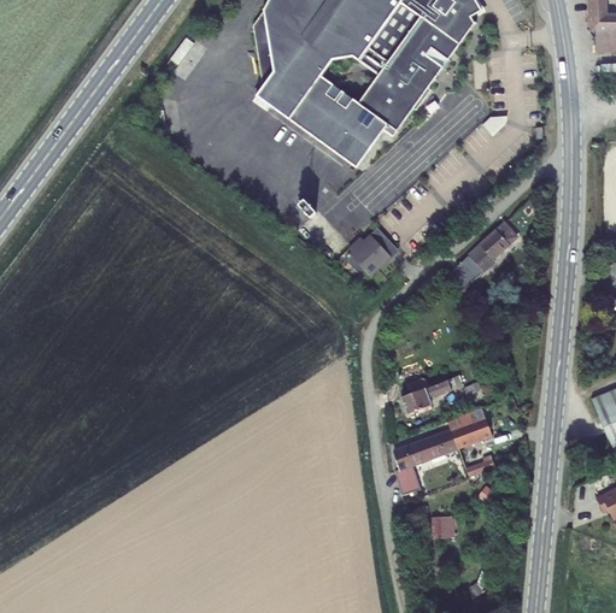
[(265,0),(262,7),(263,7),(253,23),(263,83),(256,93),(356,165),(383,128),(392,134),(412,106),(416,107),(430,87),(428,86),(441,65),(444,68),(451,58),(449,57),(473,22),(476,21),(475,19),(474,21),(470,15),(473,12),(467,1),(468,0),(265,0)]
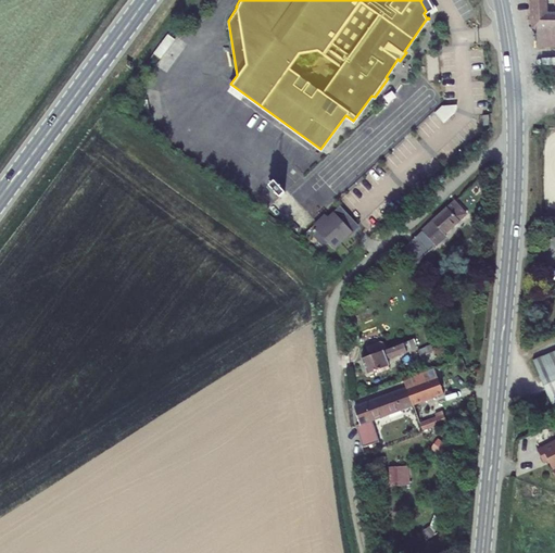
[(421,0),(420,1),(426,11),(433,7),(429,0),(421,0)]
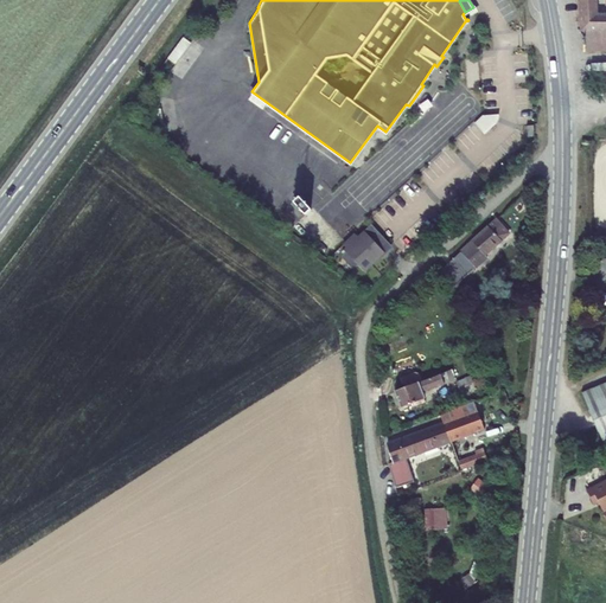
[(605,0),(605,2),(605,11),(597,11),(595,0),(578,0),(580,27),(586,27),(605,27),(605,0)]
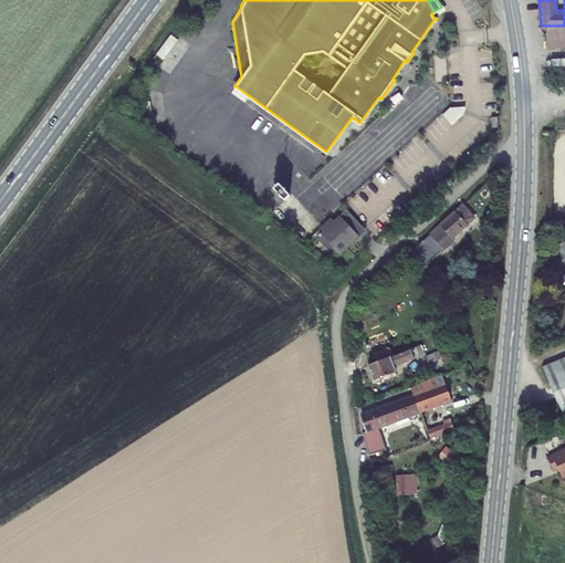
[(564,25),(546,25),(545,44),(564,43),(564,25)]
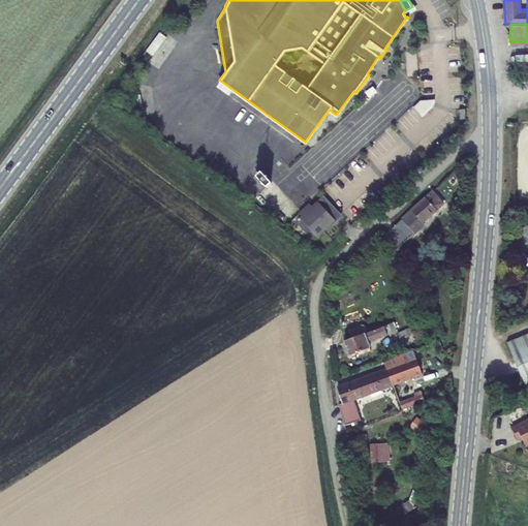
[(149,47),(164,57),(178,37),(161,27),(149,47)]
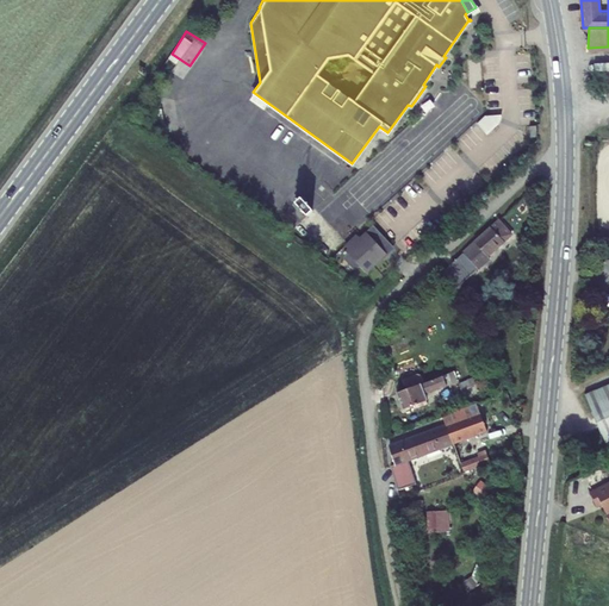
[(479,120),(490,130),(504,116),(493,106),(479,120)]
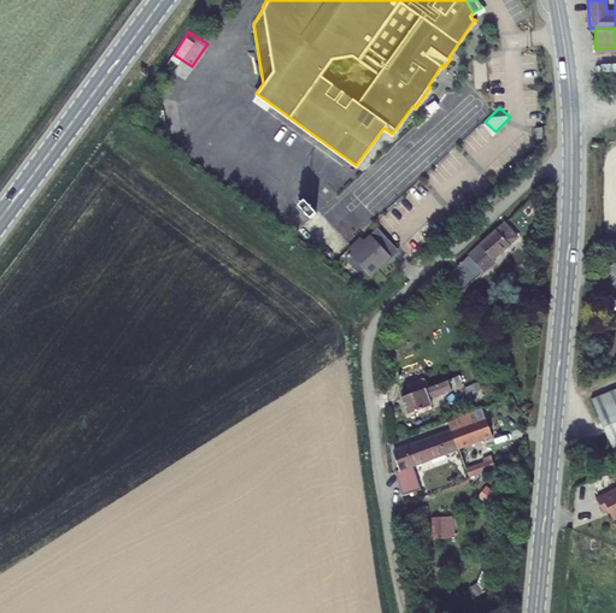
[(304,198),(298,202),(310,216),(316,211),(304,198)]
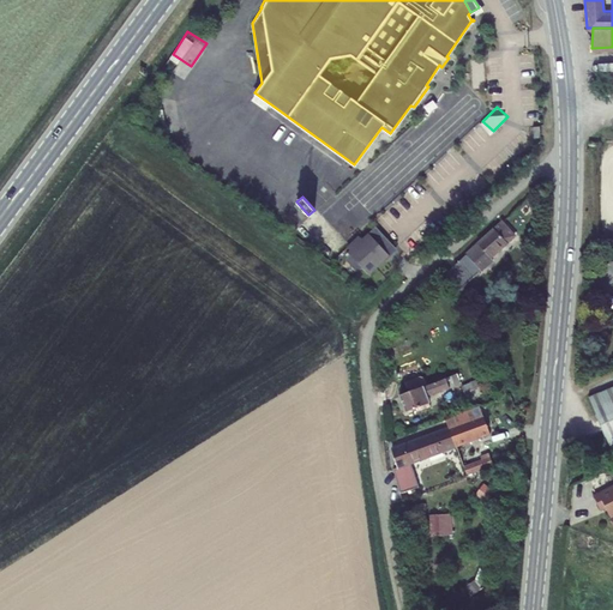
[(457,289),(473,275),(492,257),(490,254),(514,233),(500,219),(458,259),(443,272),(457,289)]
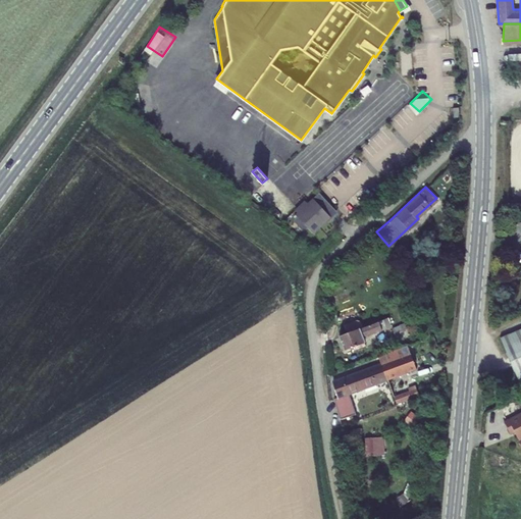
[(335,209),(319,191),(307,202),(304,199),(295,208),(298,211),(296,213),(298,215),(295,217),(304,227),(307,225),(312,230),(335,209)]
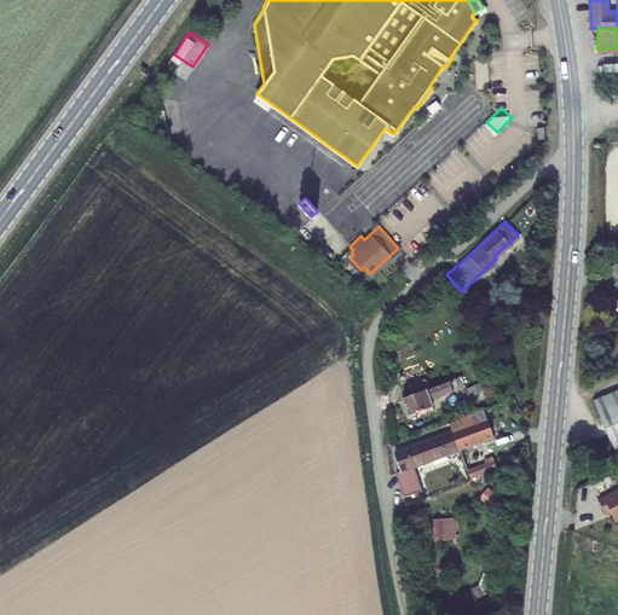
[(411,392),(402,395),(409,412),(432,404),(431,398),(456,389),(455,387),(465,383),(461,373),(429,386),(411,392)]
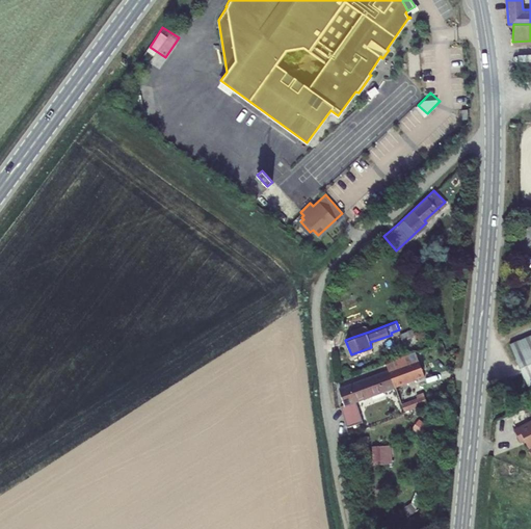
[(353,337),(369,332),(366,325),(364,324),(350,329),(353,337)]
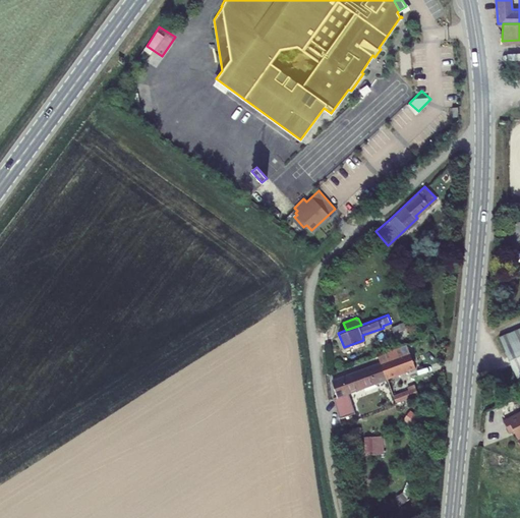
[(391,325),(395,336),(408,331),(404,320),(398,322),(398,323),(391,325)]
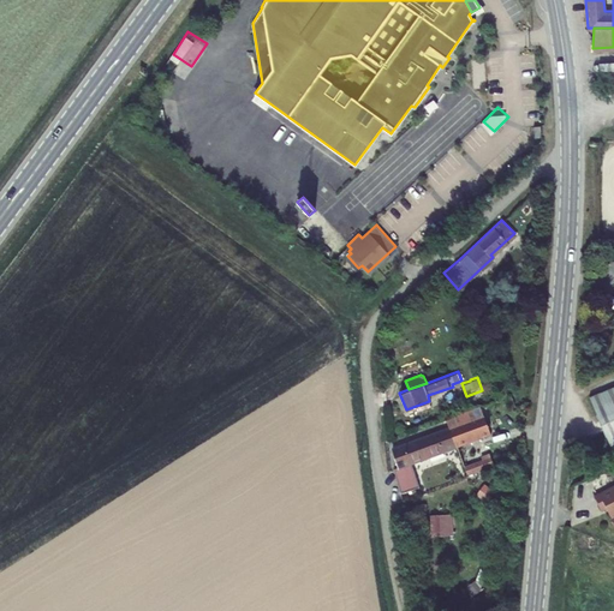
[(613,451),(613,450),(613,383),(589,395),(613,451)]
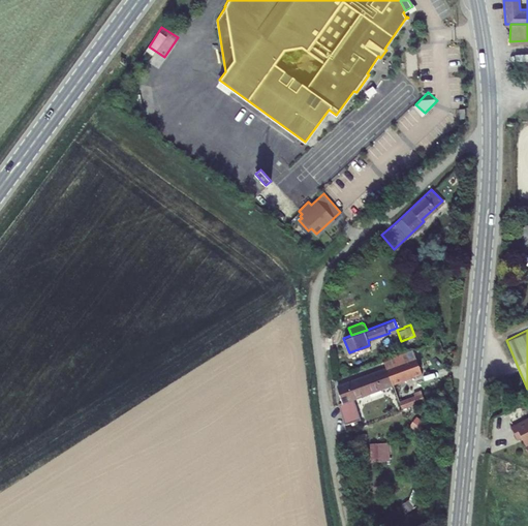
[(397,353),(382,359),(385,366),(392,382),(422,371),(416,359),(412,348),(397,353)]
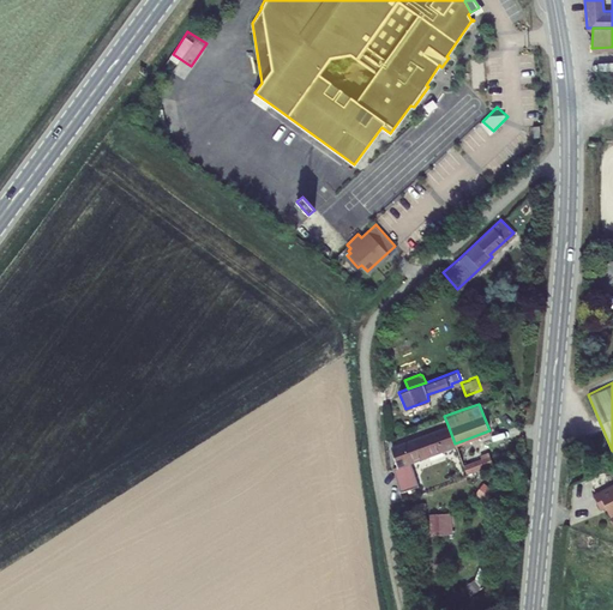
[(406,461),(455,444),(448,424),(391,446),(397,464),(392,466),(400,490),(414,485),(406,461)]
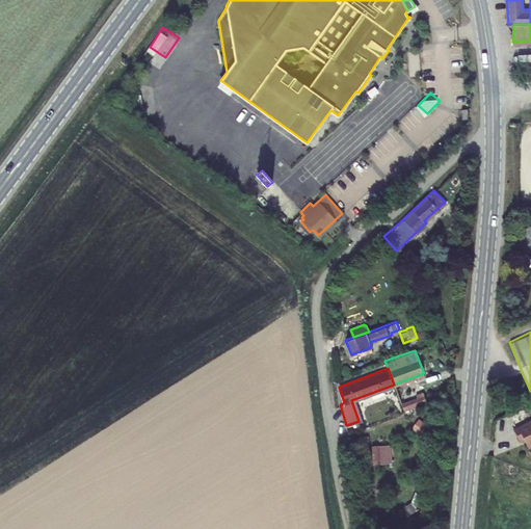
[(417,395),(401,402),(404,410),(418,403),(420,403),(417,395)]
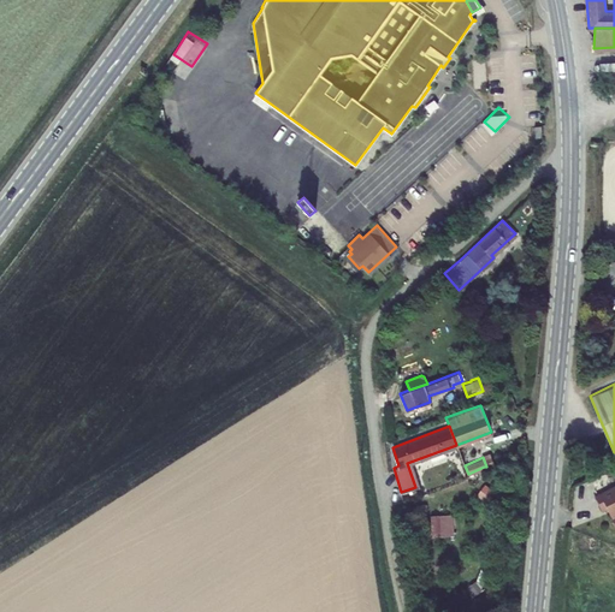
[(488,498),(495,487),(486,481),(479,492),(488,498)]
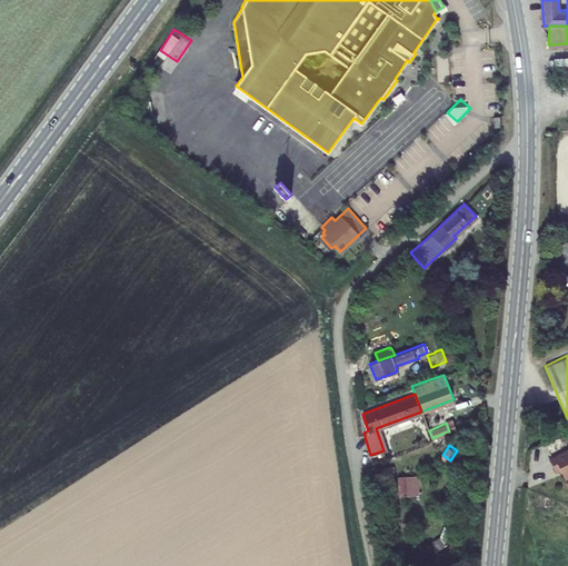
[(567,447),(549,457),(556,470),(560,468),(567,483),(567,447)]
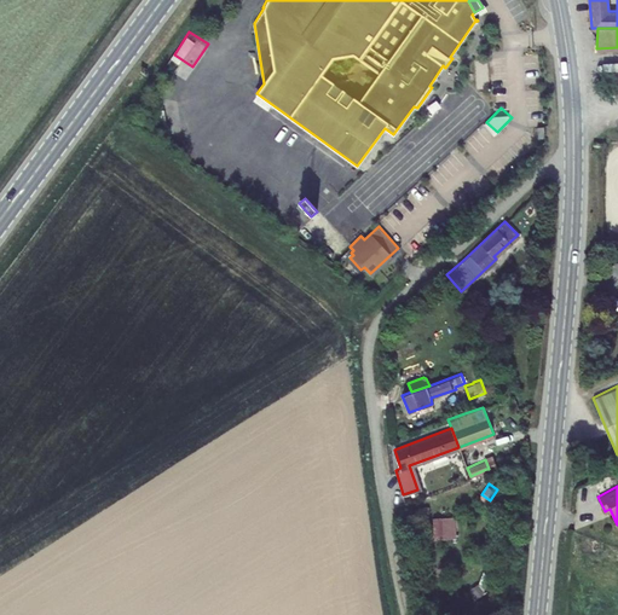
[(442,534),(457,533),(456,512),(440,514),(442,534)]
